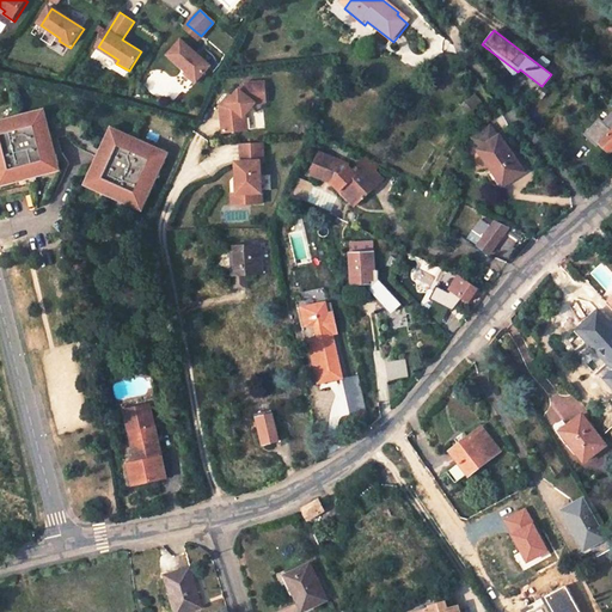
[(210,65),(181,40),(169,55),(187,71),(184,73),(196,83),(210,65)]
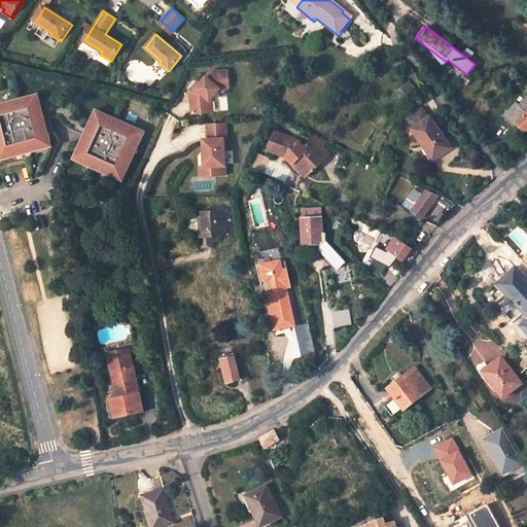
[(210,100),(219,90),(227,89),(225,71),(209,73),(199,85),(196,91),(188,92),(191,115),(208,113),(207,103),(210,100)]
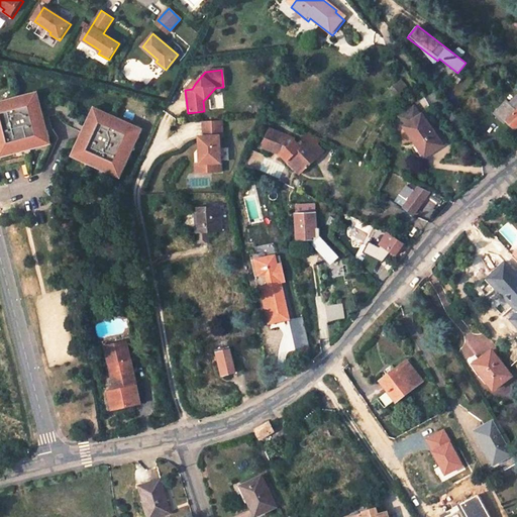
[(195,84),(192,81),(185,90),(192,89),(195,84)]
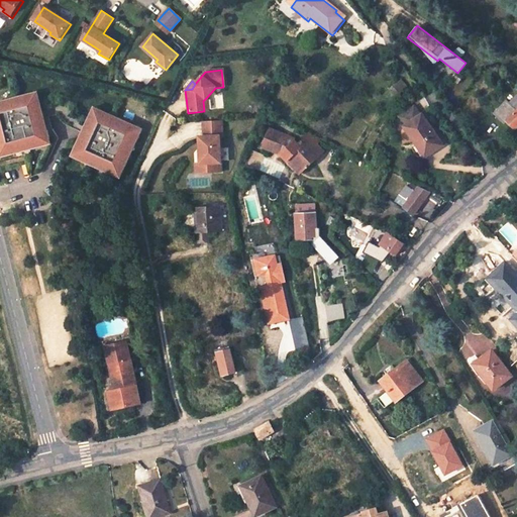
[(45,131),(42,118),(36,120),(35,114),(40,113),(38,105),(35,105),(32,95),(0,103),(0,158),(13,156),(12,150),(27,146),(28,150),(36,148),(35,144),(49,140),(46,131),(45,131)]
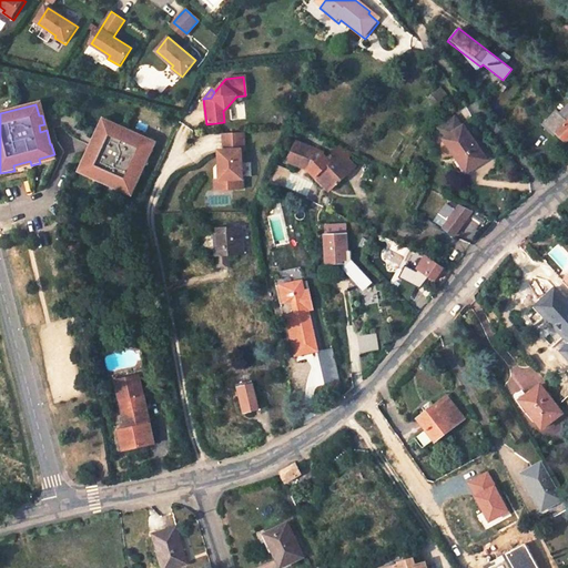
[(566,143),(567,141),(567,107),(561,114),(558,111),(543,125),(555,138),(557,134),(566,143)]
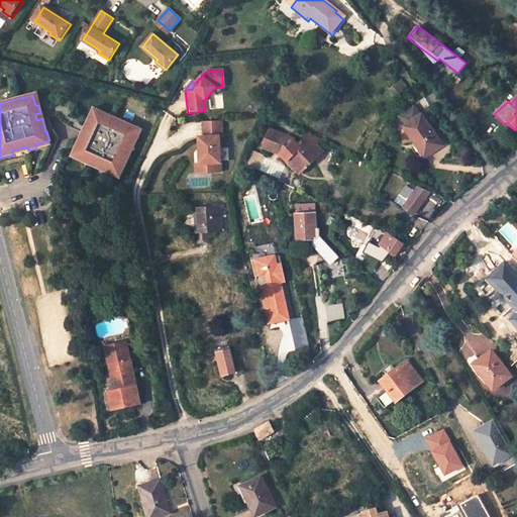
[(415,106),(399,118),(406,127),(422,115),(415,106)]
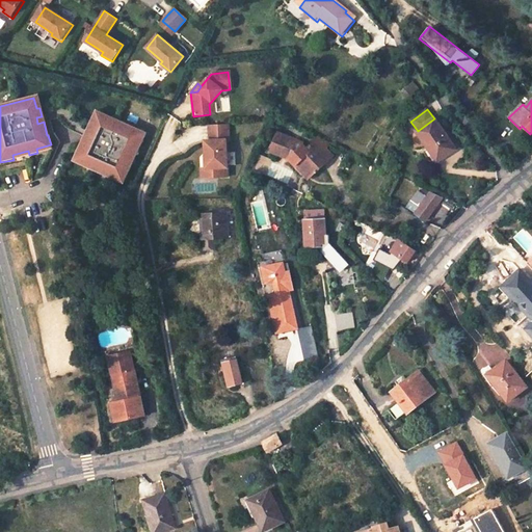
[(100,113),(97,112),(91,123),(92,123),(96,125),(100,113)]
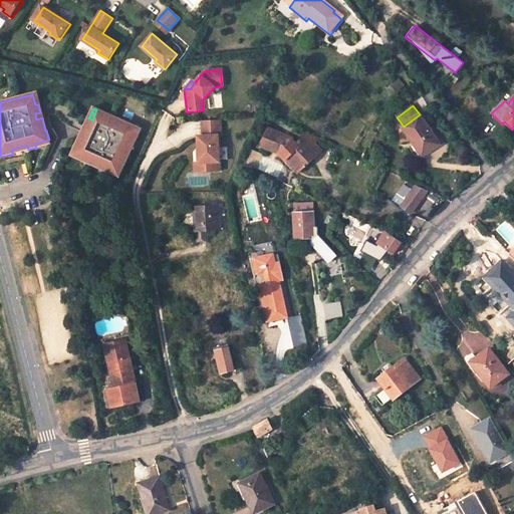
[(141,130),(96,109),(92,120),(89,118),(86,126),(89,129),(87,134),(84,133),(78,145),(77,144),(73,153),(86,159),(84,163),(91,166),(93,162),(103,167),(102,171),(111,175),(112,171),(121,174),(131,153),(126,151),(133,138),(137,140),(141,130)]
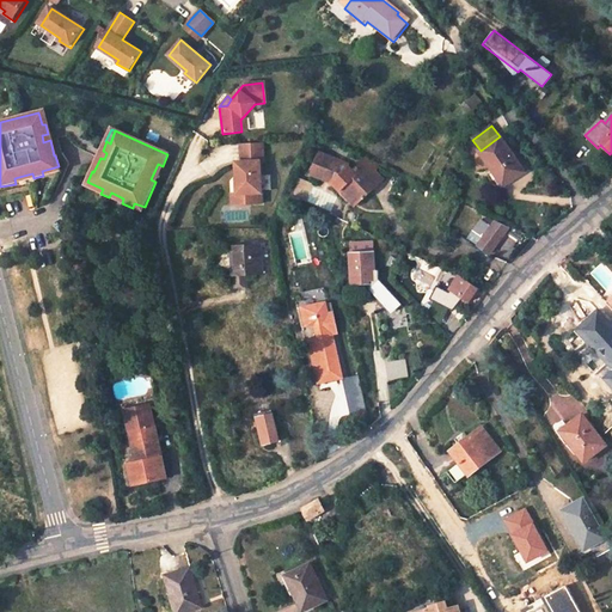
[(525,171),(500,136),(481,151),(494,170),(496,167),(507,184),(525,171)]
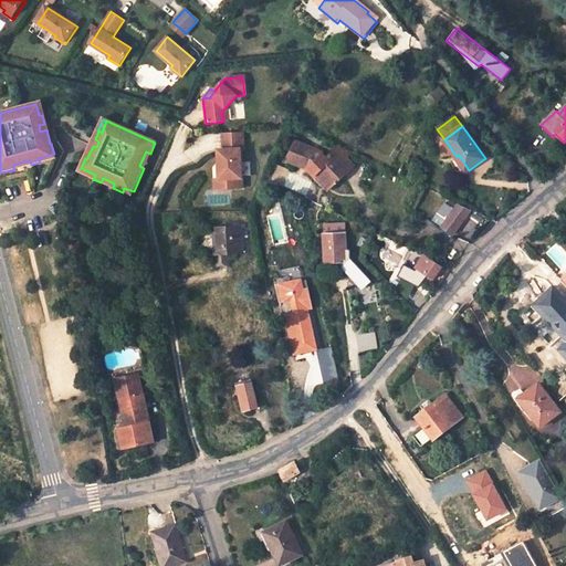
[(242,189),(240,150),(243,149),(242,133),(222,134),(223,150),(218,150),(219,180),(227,180),(227,189),(242,189)]
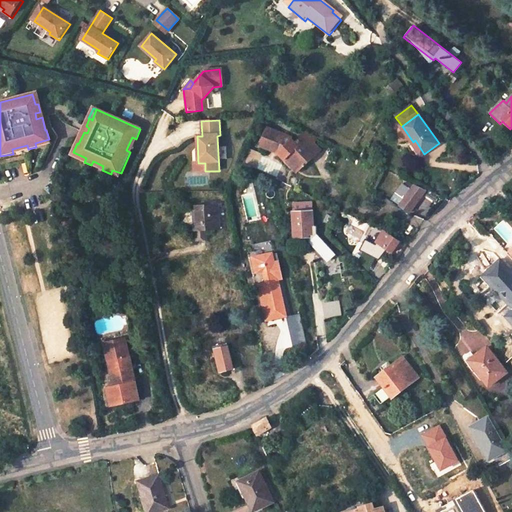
[(292,135),(276,125),(266,142),(283,152),(286,149),(286,150),(303,171),(326,154),(320,146),(313,136),(302,144),(299,140),(293,145),(290,142),(292,138),(290,137),(292,135)]
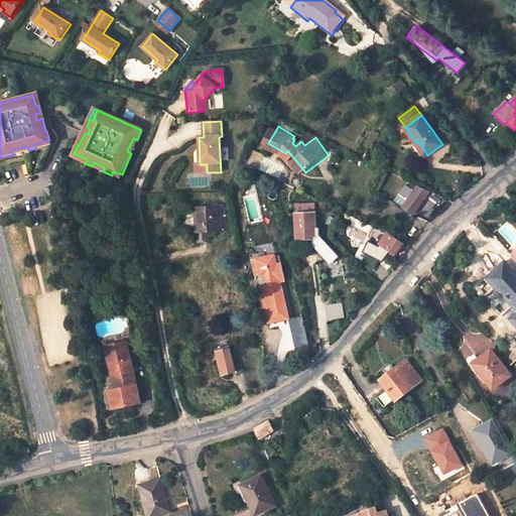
[(323,147),(330,142),(316,136),(315,137),(323,147)]
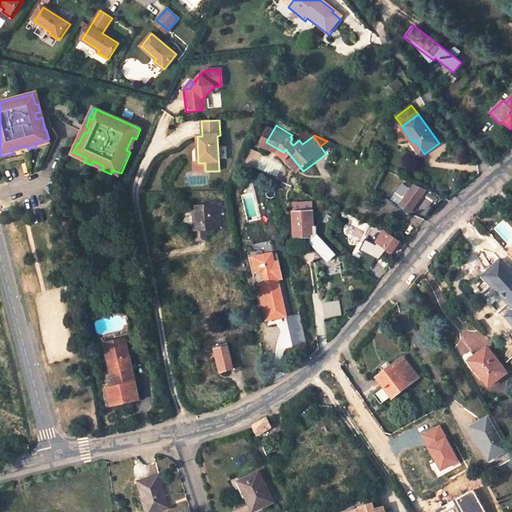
[(12,149),(13,154),(28,149),(27,145),(12,149)]
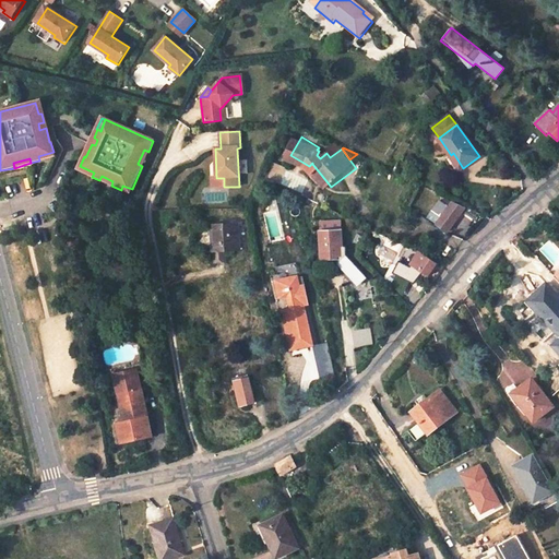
[(309,166),(328,189),(331,187),(312,164),(312,163),(309,166)]
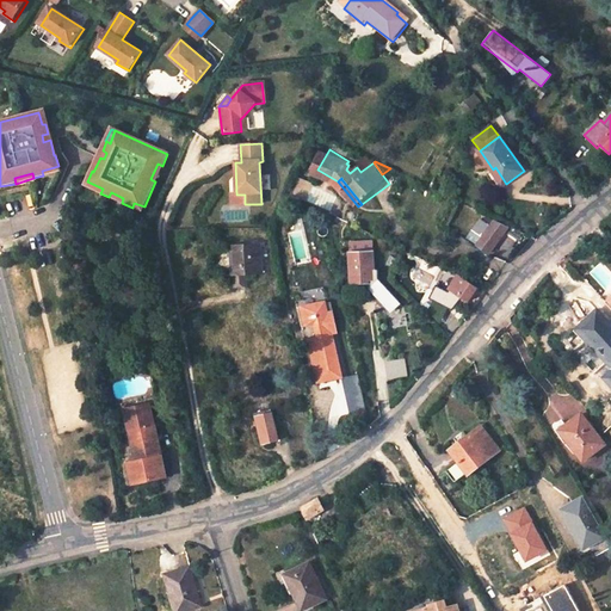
[(103,189),(87,181),(85,186),(100,193),(103,189)]
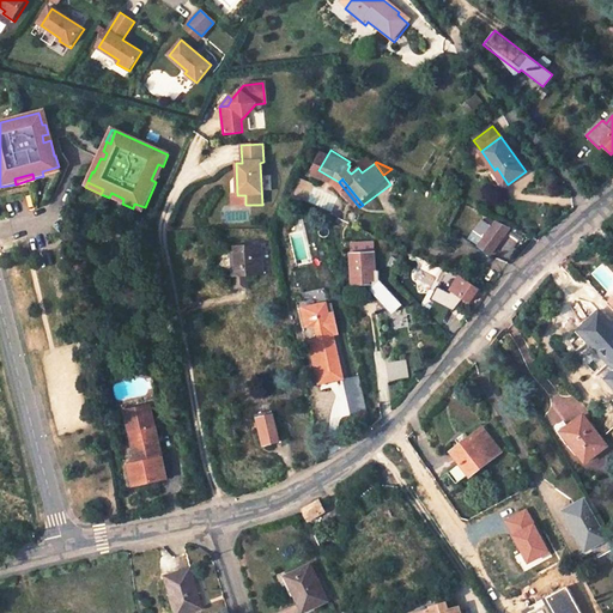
[(246,205),(246,195),(237,195),(232,195),(232,206),(246,205)]
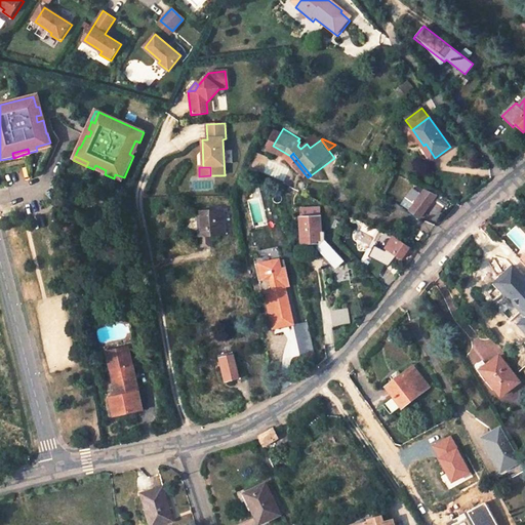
[(419,218),(436,196),(425,190),(419,196),(411,190),(401,202),(410,208),(408,212),(419,218)]
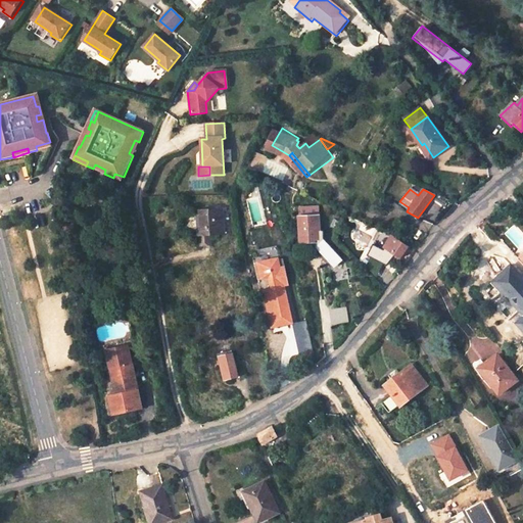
[(319,206),(299,207),(300,248),(319,248),(334,266),(341,259),(324,239),(323,232),(320,232),(319,206)]
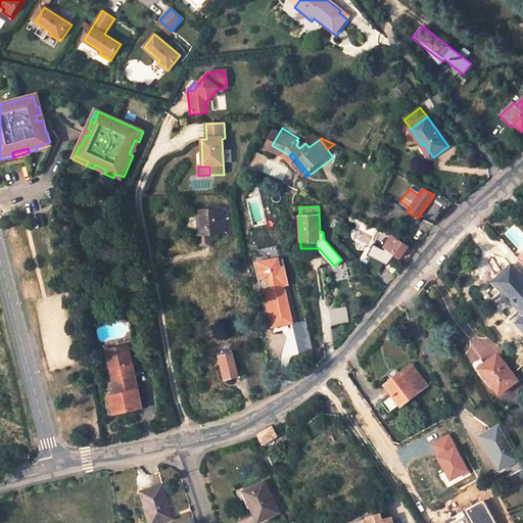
[(197,216),(198,240),(223,239),(222,215),(197,216)]
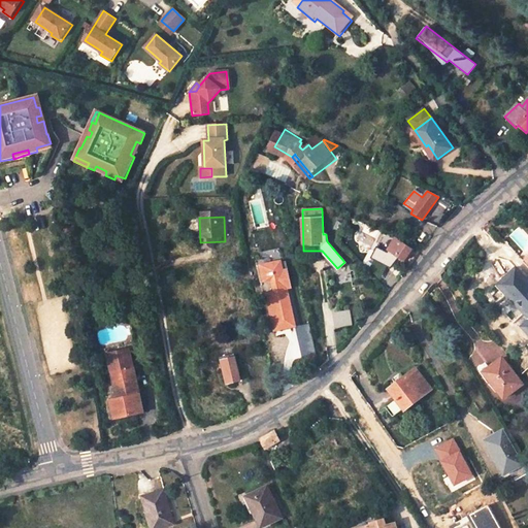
[(402,258),(410,248),(395,237),(384,232),(375,246),(384,251),(386,248),(396,254),(402,258)]
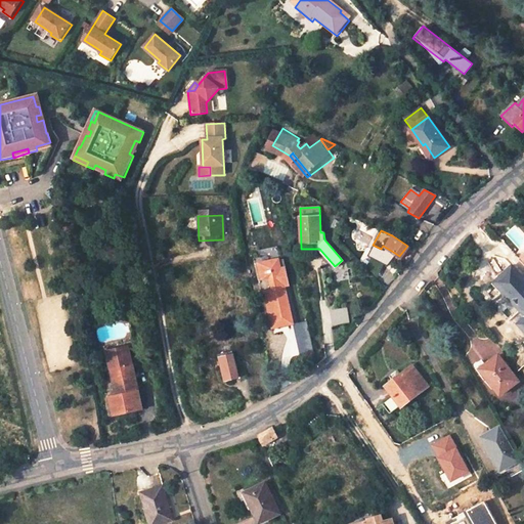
[(199,241),(200,251),(210,250),(210,241),(199,241)]
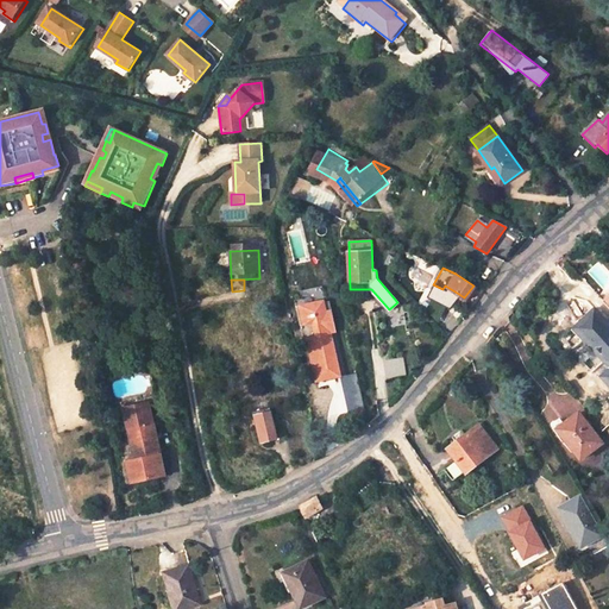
[(330,314),(326,314),(324,305),(301,308),(303,322),(311,320),(314,340),(312,340),(320,383),(339,378),(330,331),(333,331),(330,314)]
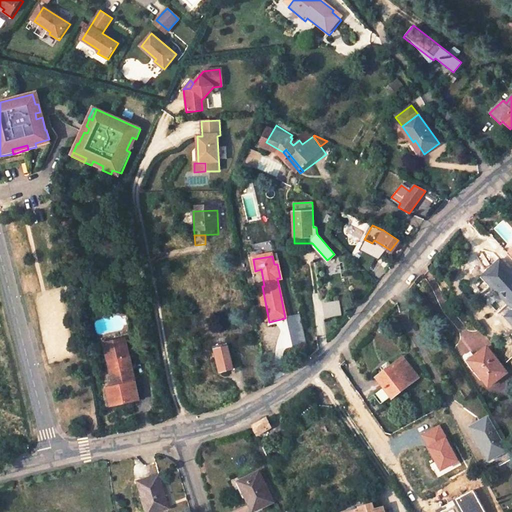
[(511,273),(503,263),(488,277),(485,279),(492,286),(482,294),(489,302),(498,293),(511,307),(511,312),(507,318),(511,323),(511,273)]
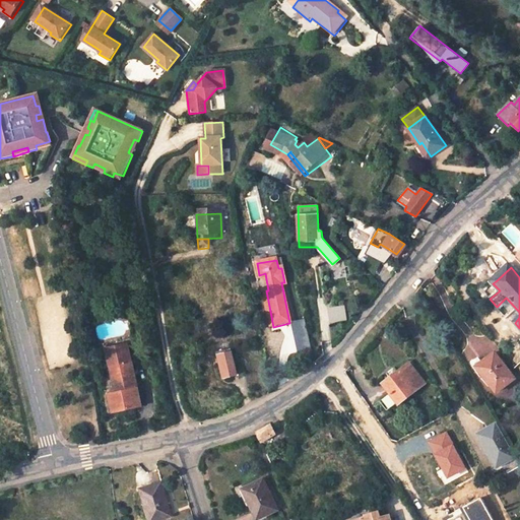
[(261,291),(268,328),(273,327),(266,290),(261,291)]
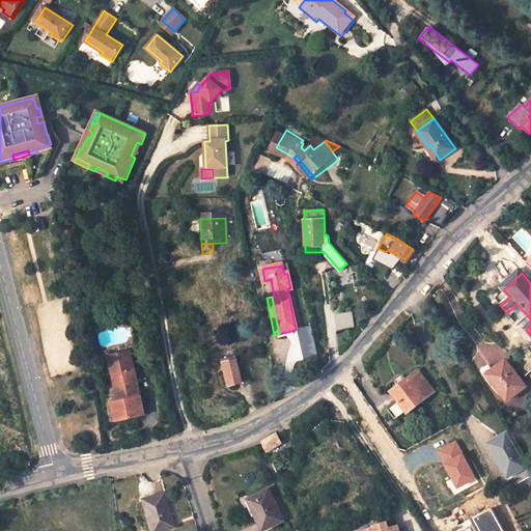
[(350,312),(333,315),(335,328),(352,325),(350,312)]
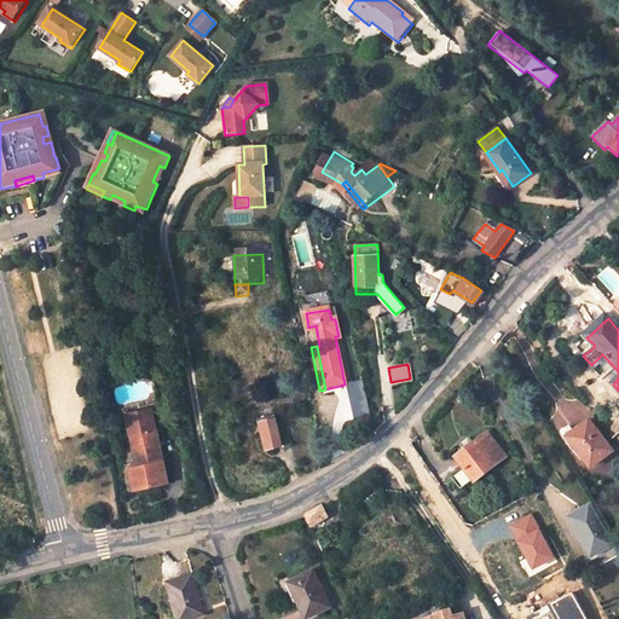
[(127,415),(138,467),(129,468),(134,490),(168,482),(152,409),(127,415)]
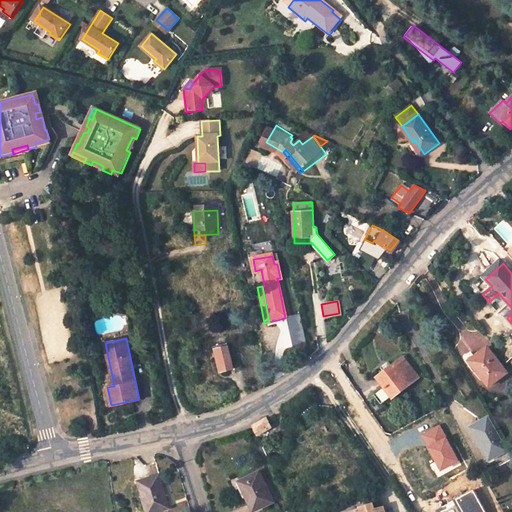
[(223,348),(217,349),(223,371),(234,368),(228,343),(222,344),(223,348)]
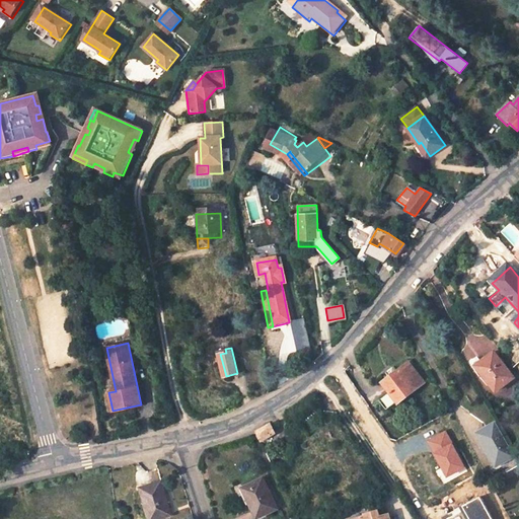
[(493,352),(474,365),(494,391),(512,378),(493,352)]
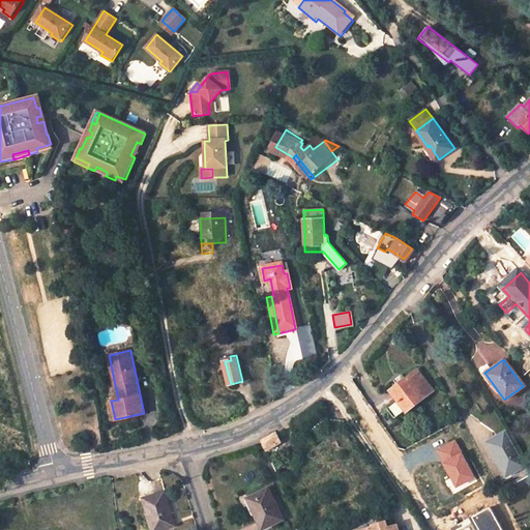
[(406,412),(433,391),(416,371),(390,390),(406,412)]
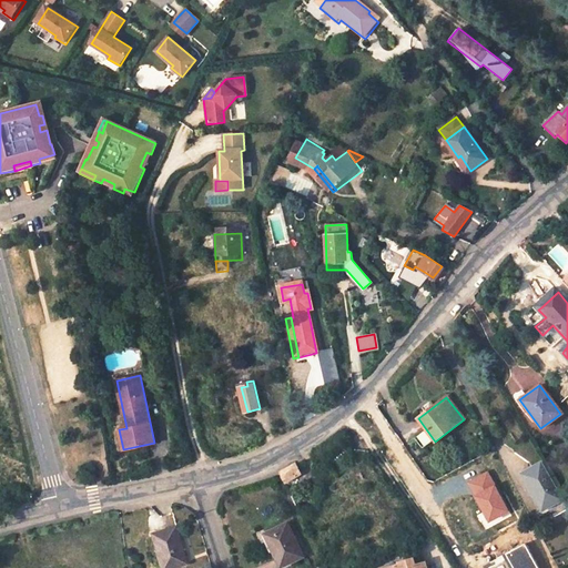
[(301,474),(296,463),(282,469),(287,480),(301,474)]
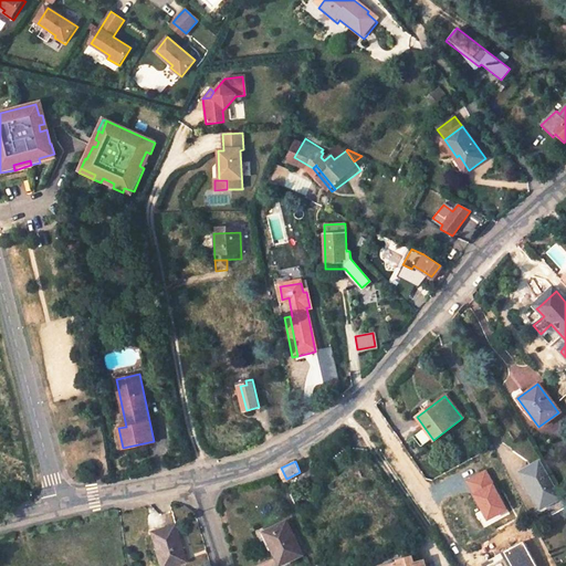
[(561,496),(541,461),(521,472),(541,507),(561,496)]
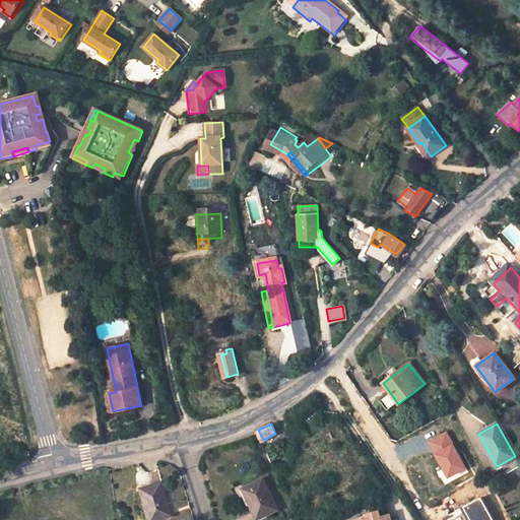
[(271,458),(266,447),(257,450),(262,462),(271,458)]
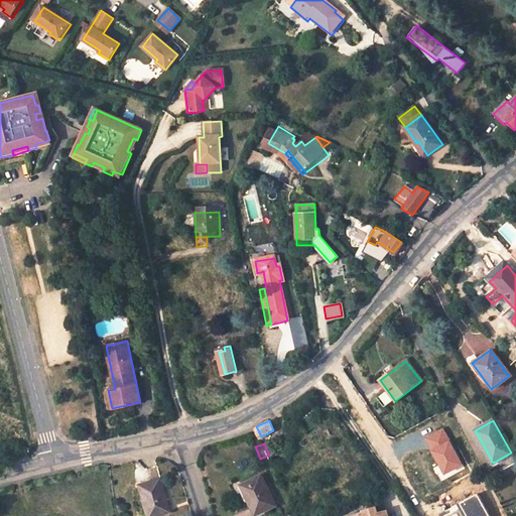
[(241,483),(254,513),(274,504),(261,474),(241,483)]
